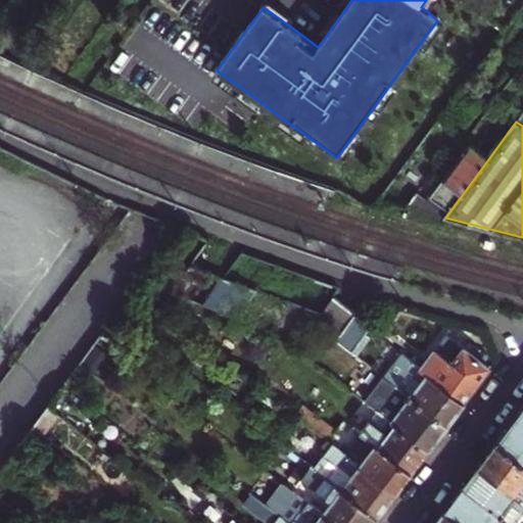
[(457,162),(443,180),(463,194),(488,159),(470,145),(457,162)]
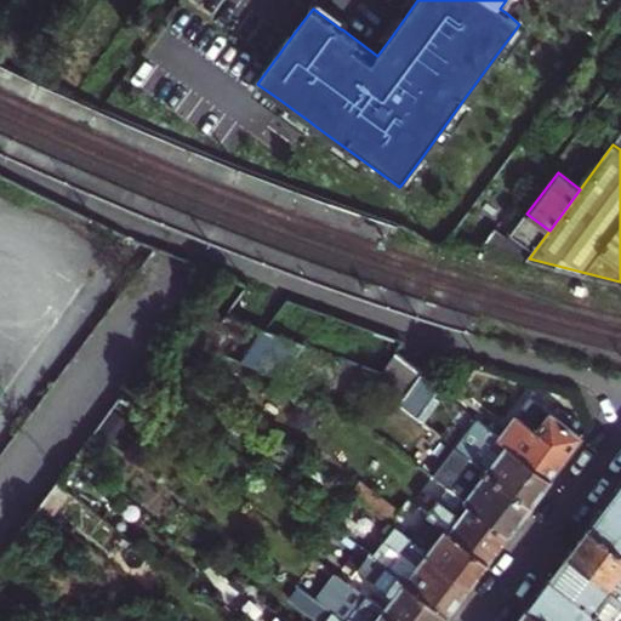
[(550,231),(527,214),(519,223),(542,240),(550,231)]
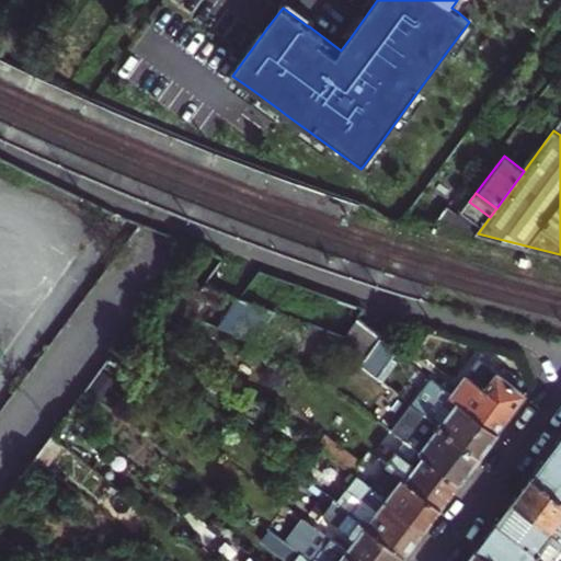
[(183,319),(199,324),(221,293),(206,287),(183,319)]
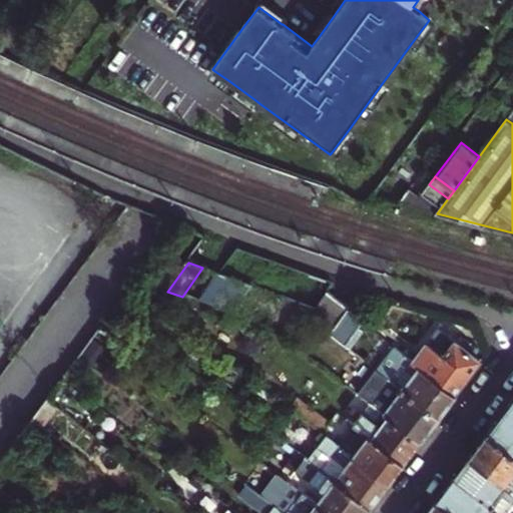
[(202,268),(182,297),(198,303),(219,275),(202,268)]
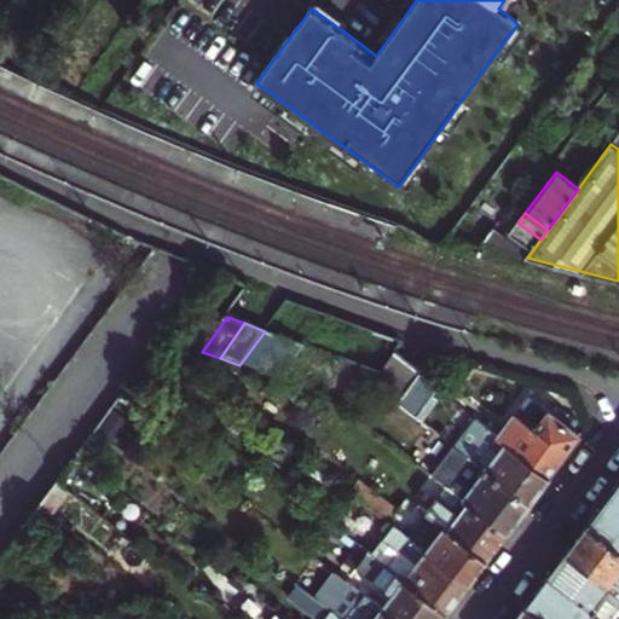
[(239,365),(259,372),(284,339),(265,331),(239,365)]
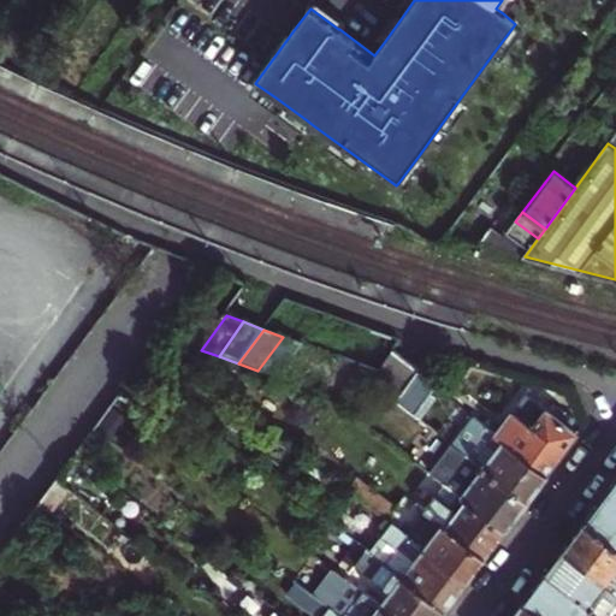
[(277,378),(280,373),(301,344),(283,337),(258,371),(277,378)]
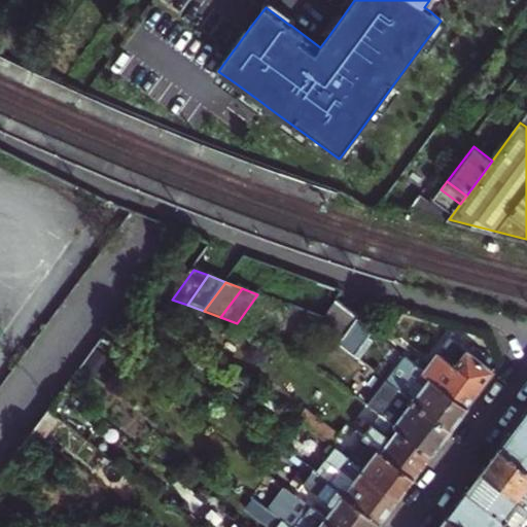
[(240,319),(254,324),(273,300),(257,294),(240,319)]
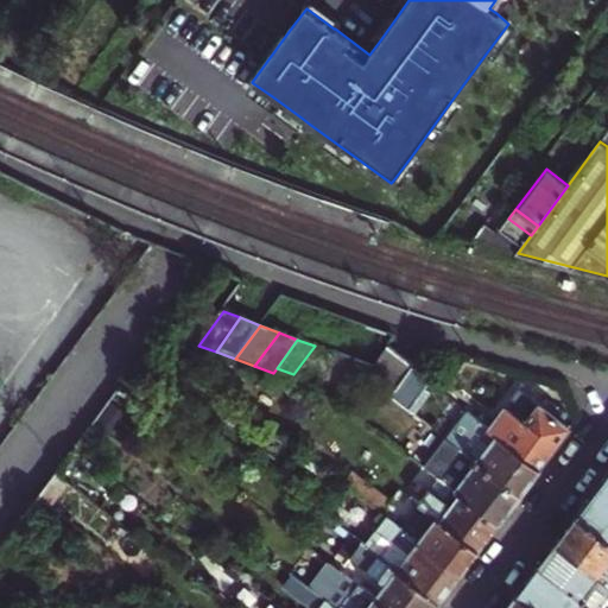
[(310,380),(311,378),(331,352),(315,346),(293,374),(310,380)]
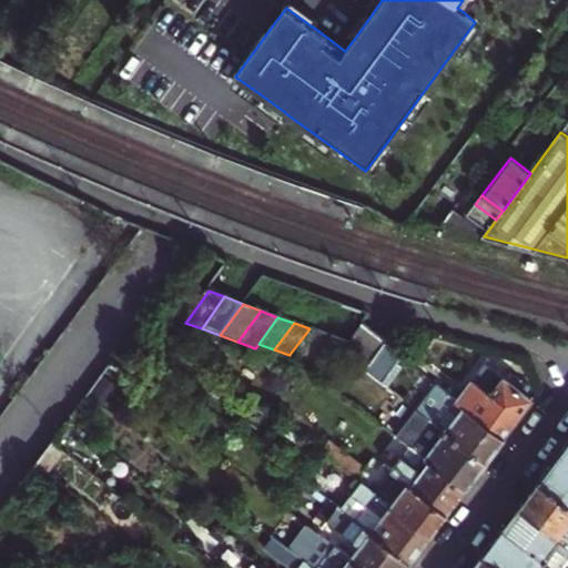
[(340,351),(364,371),(385,343),(359,324),(345,343),(340,351)]
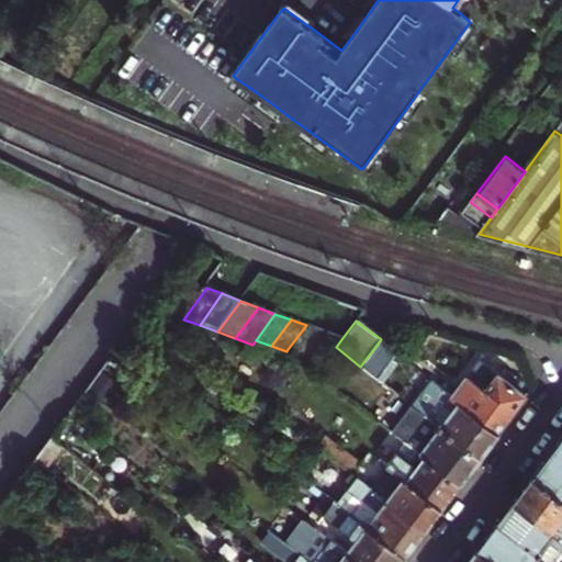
[(287,351),(301,357),(321,330),(306,325),(288,349),(287,351)]
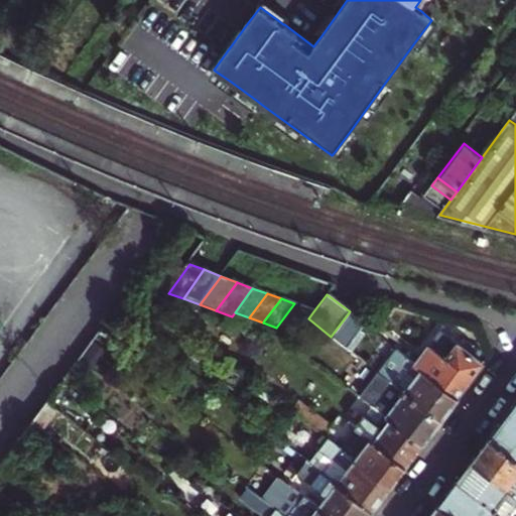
[(294,303),(276,328),(294,336),(308,318),(313,311),(294,303)]
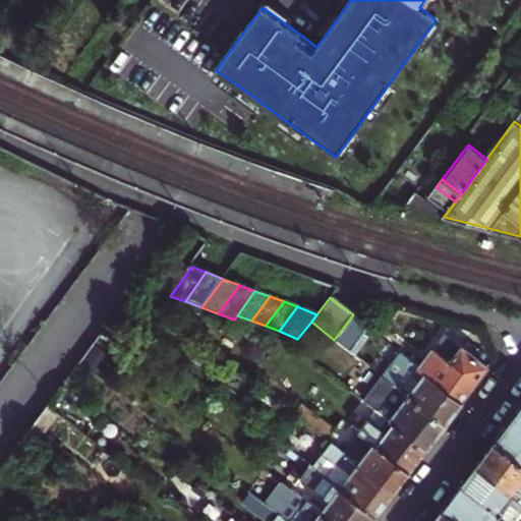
[(369,327),(353,314),(334,340),(348,352),(369,327)]
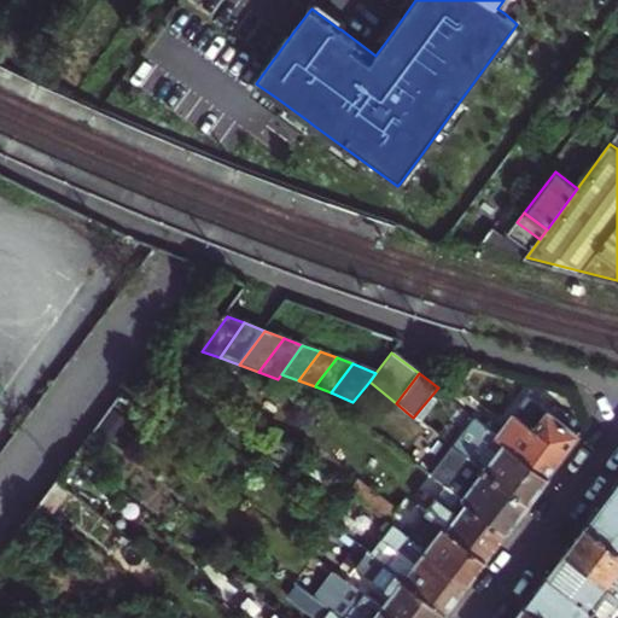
[(127,419),(114,409),(99,430),(111,439),(127,419)]
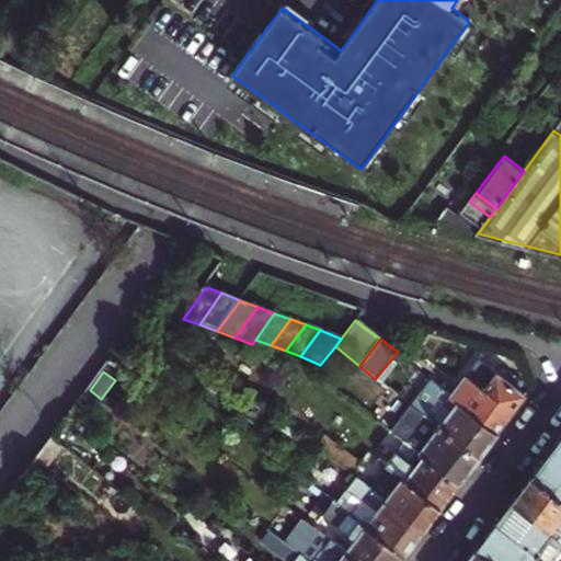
[(466,379),(449,400),(495,434),(510,415),(524,397),(495,376),(483,392),(466,379)]
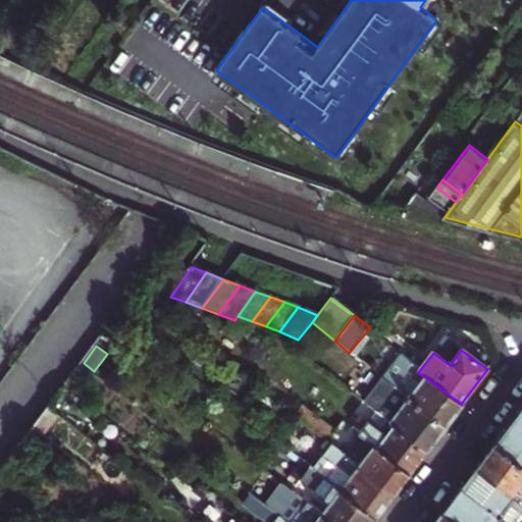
[(461,404),(418,372),(404,360),(386,381),(394,386),(444,426),(453,415),(461,404)]
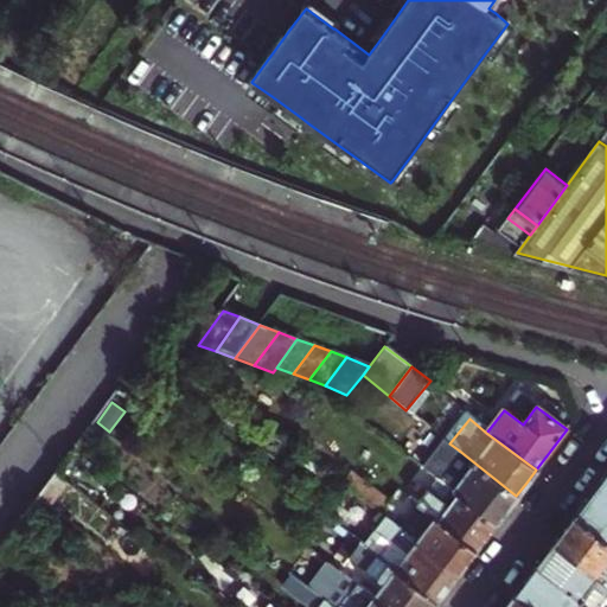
[(458,449),(449,443),(445,440),(423,468),(428,473),(433,467),(440,473),(458,449)]
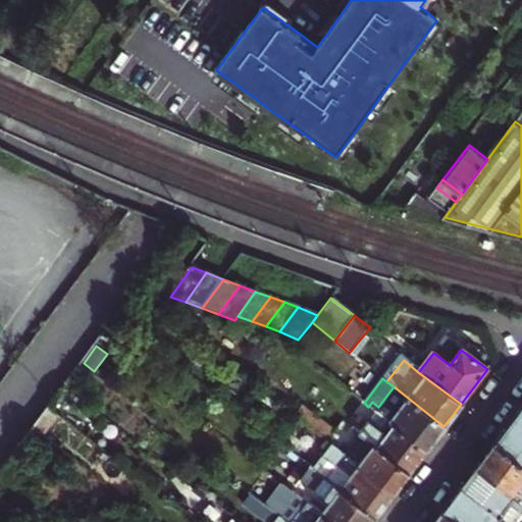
[(434,438),(444,426),(394,386),(378,407),(372,402),(368,407),(374,411),(425,451),(434,438)]
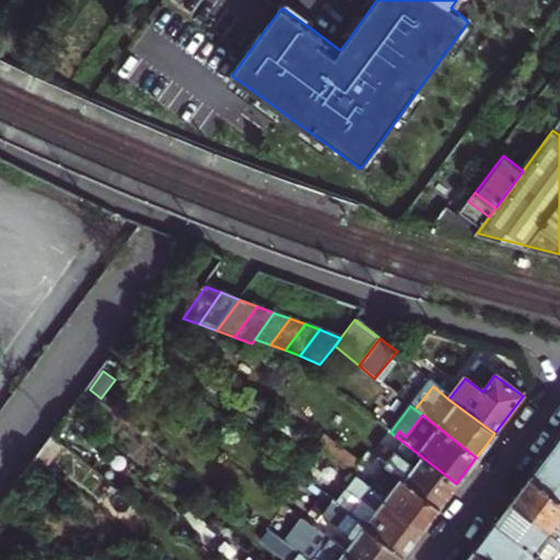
[(305,440),(276,417),(266,429),(298,452),(305,440)]
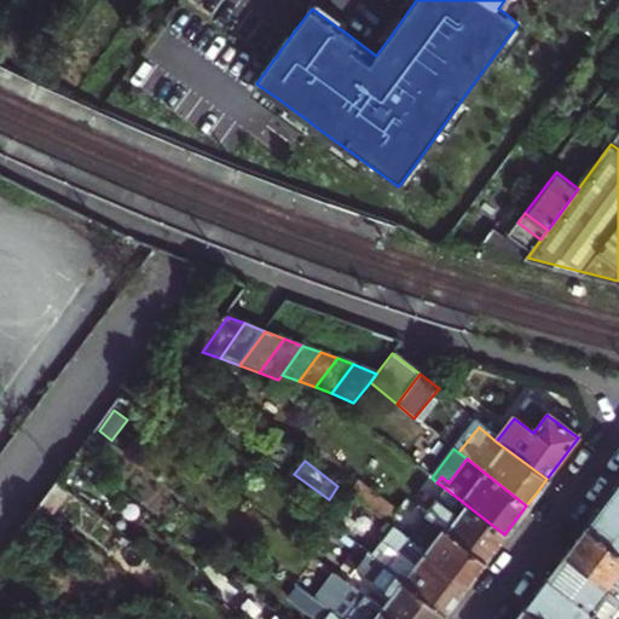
[(73,495),(59,484),(41,508),(55,519),(73,495)]
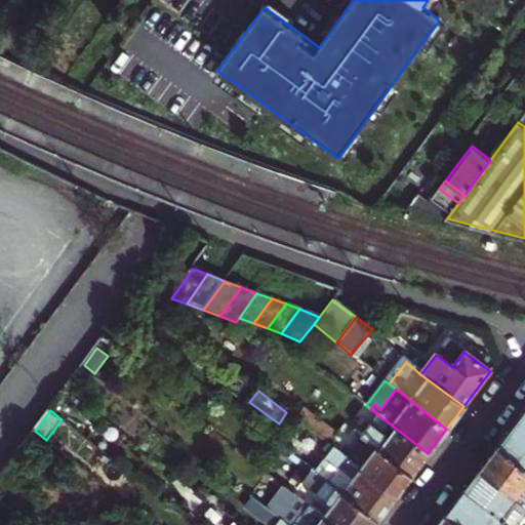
[(303,410),(295,418),(328,445),(335,435),(303,410)]
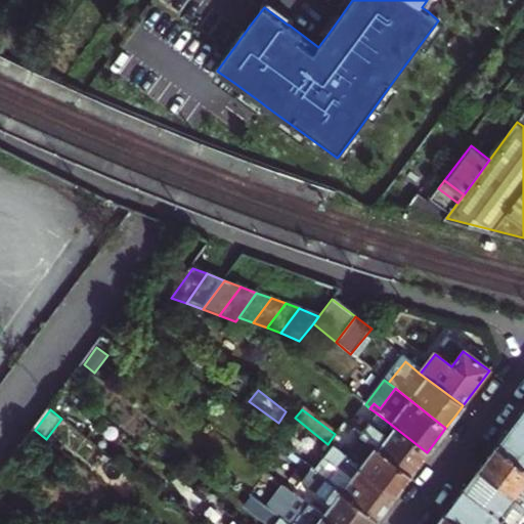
[(523,409),(515,422),(497,444),(523,464),(523,409)]
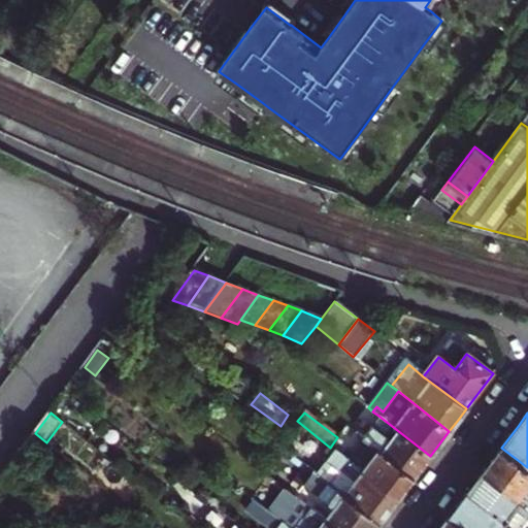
[(377,451),(414,479),(430,456),(378,416),(362,439),(370,446),(377,451)]
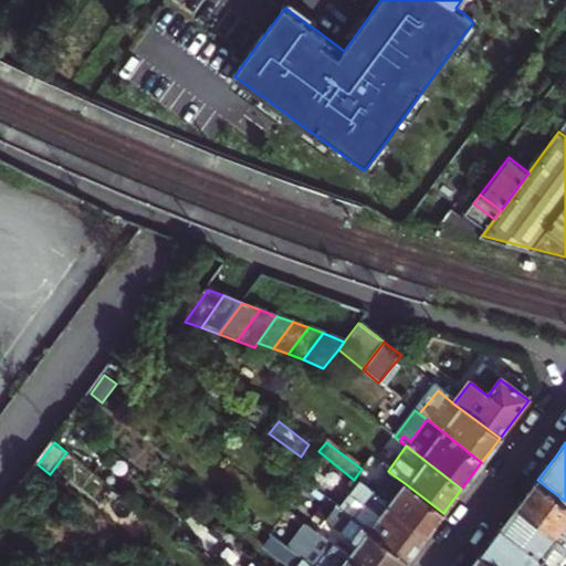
[(46,492),(28,478),(21,488),(39,502),(46,492)]
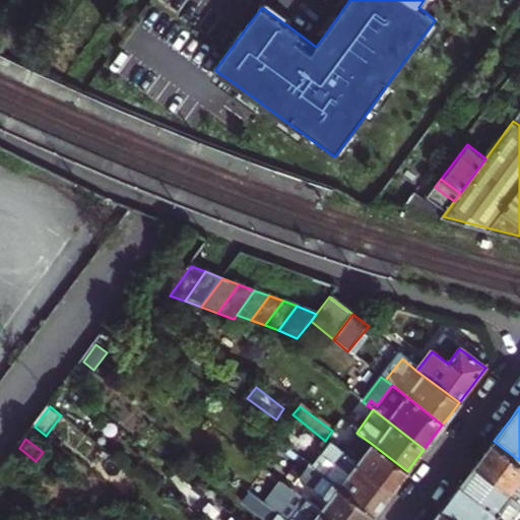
[(365,439),(352,454),(361,459),(372,444),(365,439)]
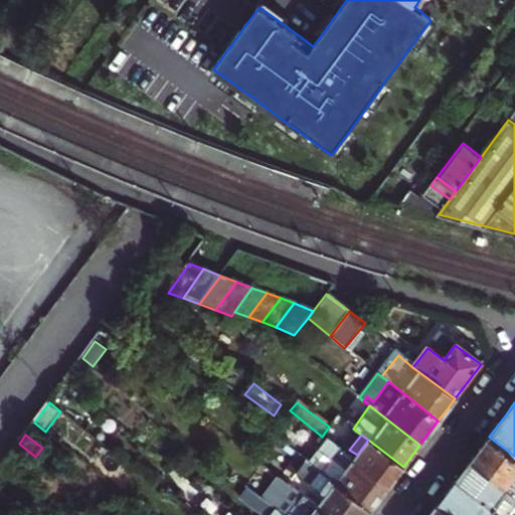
[(387,488),(345,455),(322,437),(315,446),(321,450),(334,460),(323,475),(369,511),(378,499),(387,488)]
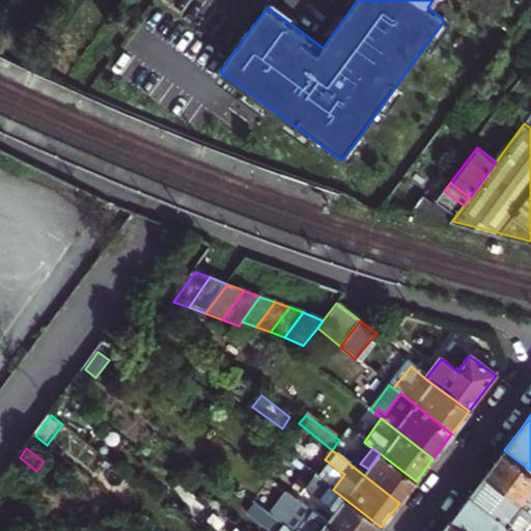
[(486,474),(530,506),(530,470),(504,450),(496,462),(486,474)]
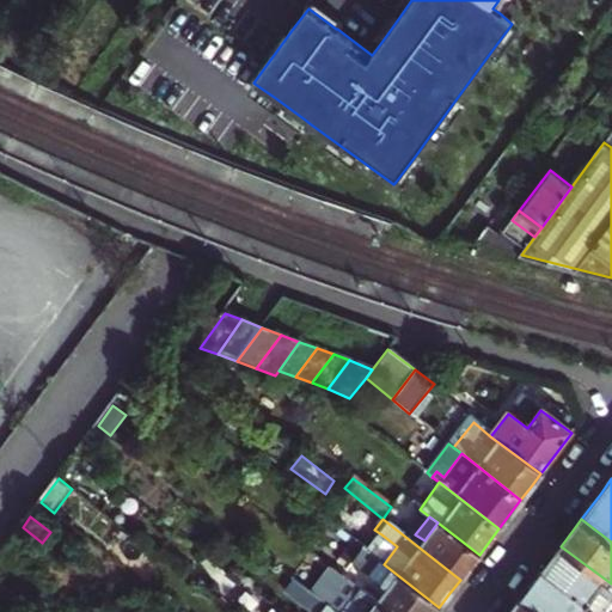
[(415,534),(410,540),(460,580),(470,567),(479,555),(438,522),(424,540),(415,534)]
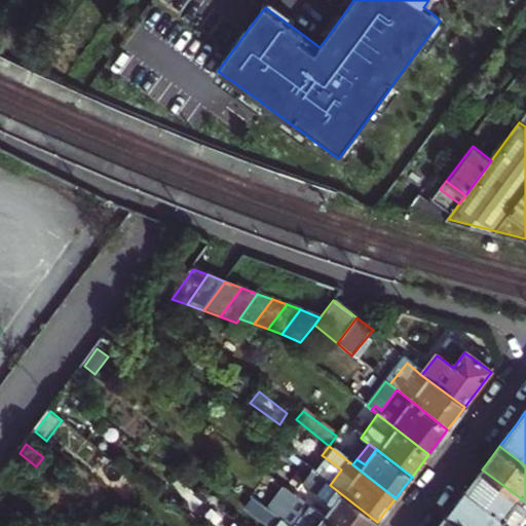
[(341,470),(328,459),(315,474),(330,485),(341,470)]
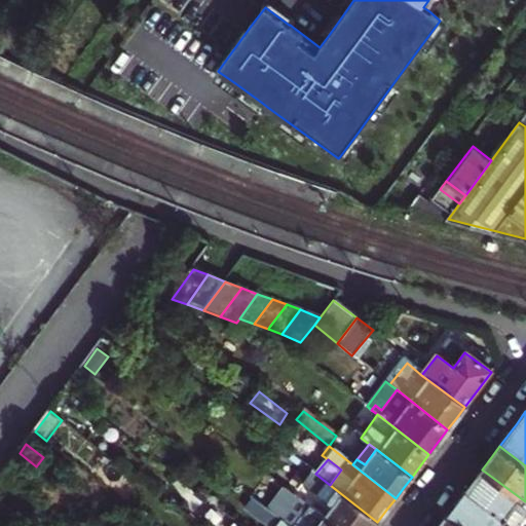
[(525,516),(525,515),(525,501),(482,470),(474,480),(465,491),(510,525),(519,511),(525,516)]
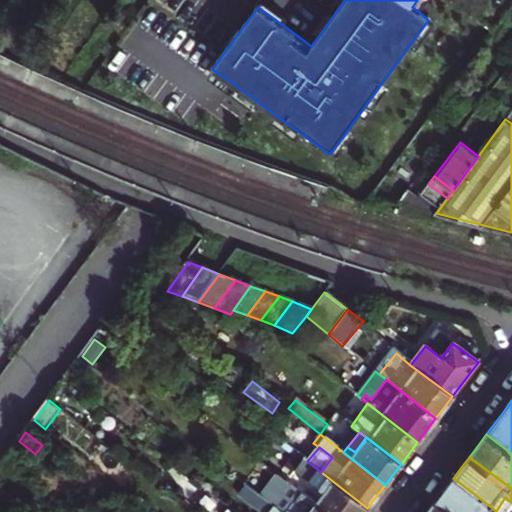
[(364,511),(367,508),(321,472),(307,461),(304,459),(295,471),(325,494),(315,506),(322,511),(364,511)]
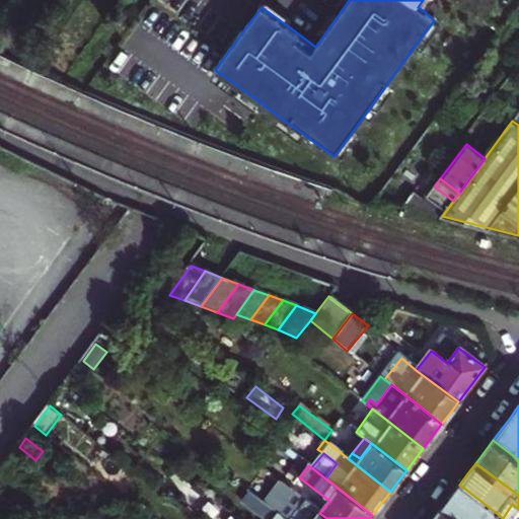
[(0,492),(13,475),(3,468),(0,471),(0,492)]
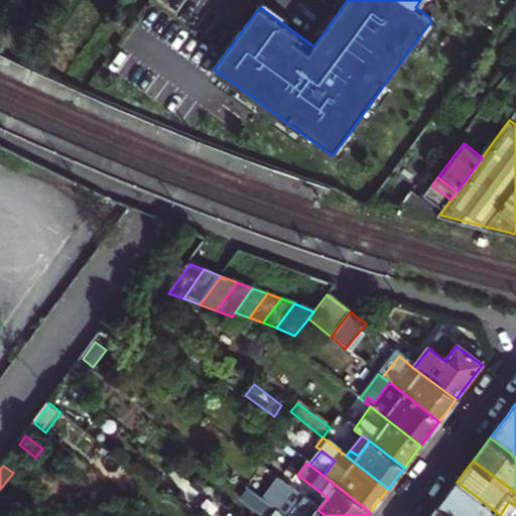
[(325,515),(317,510),(276,478),(259,499),(280,515),(325,515)]
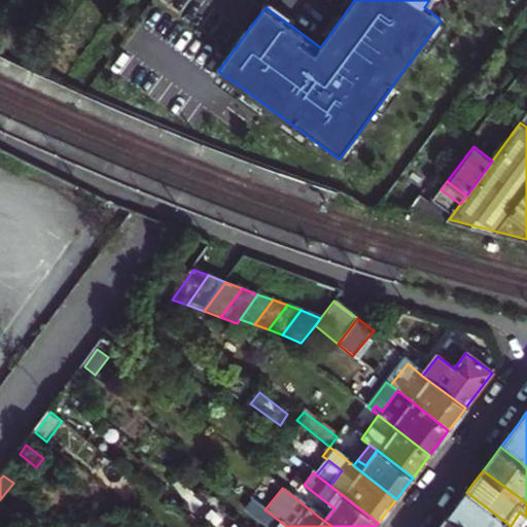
[(512,526),(511,526),(466,492),(457,504),(448,517),(461,526),(512,526)]
